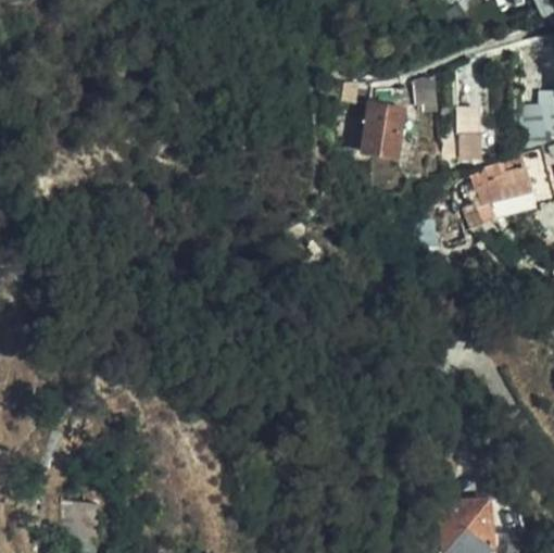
[(437,80),(413,76),(408,103),(432,108),(437,80)]
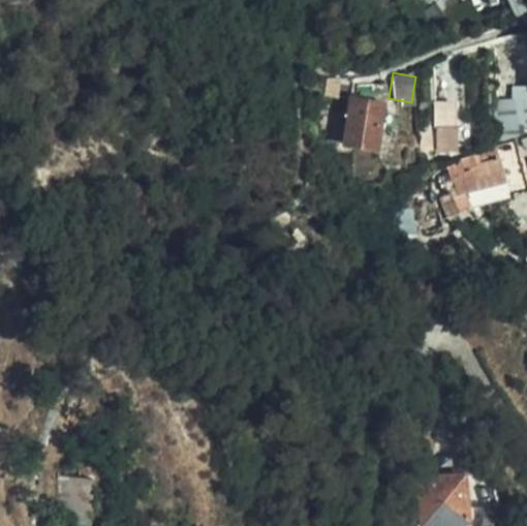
[(435,153),(459,153),(458,101),(434,101),(435,153)]
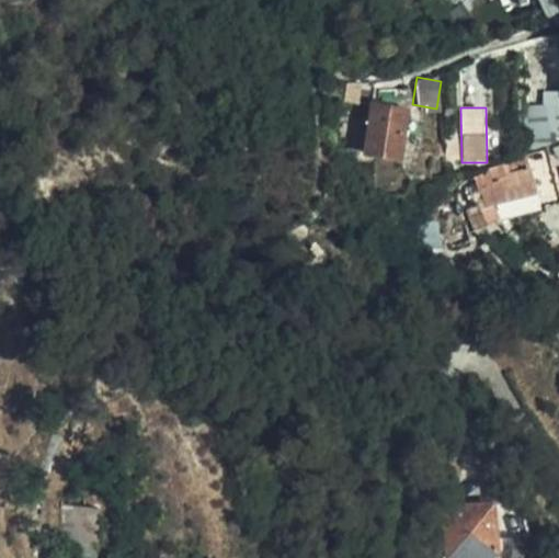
[(401,161),(410,115),(374,109),(365,155),(401,161)]
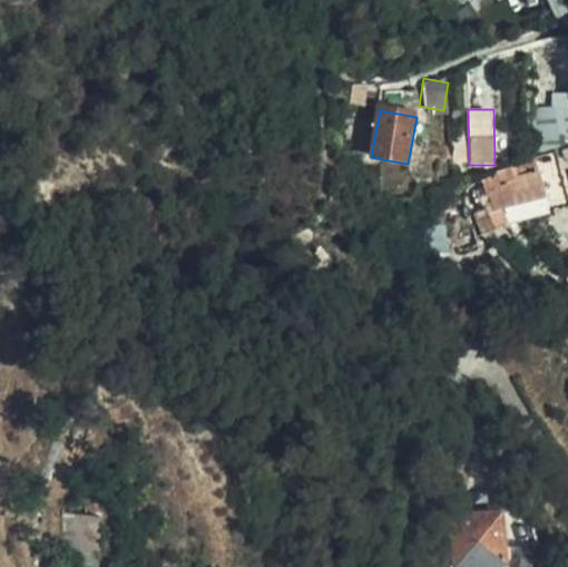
[(536,160),(486,178),(489,187),(477,191),(483,213),(475,215),(482,240),(490,235),(509,224),(549,213),(567,206),(567,195),(559,166),(557,153),(536,160)]
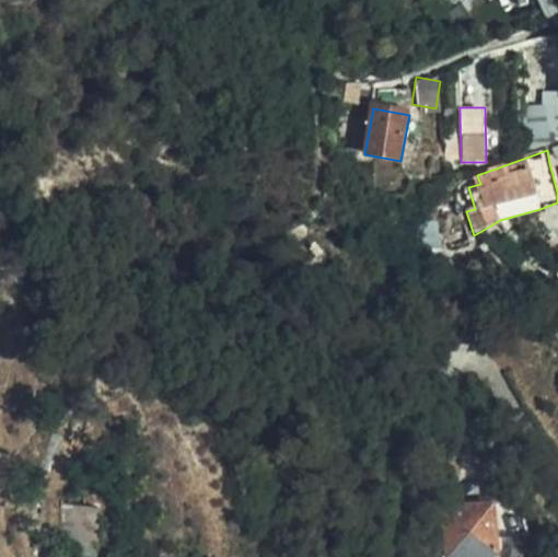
[(444,497),(433,497),(433,508),(445,507),(444,497)]
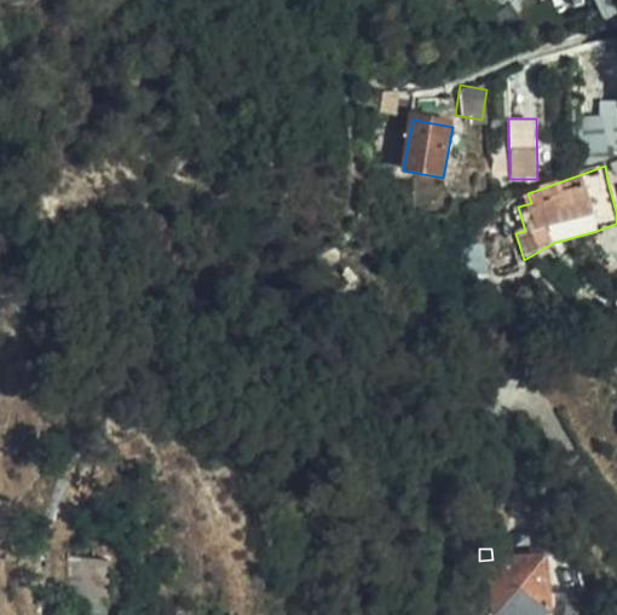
[(546,555),(492,560),(496,614),(529,614),(551,611),(546,555)]
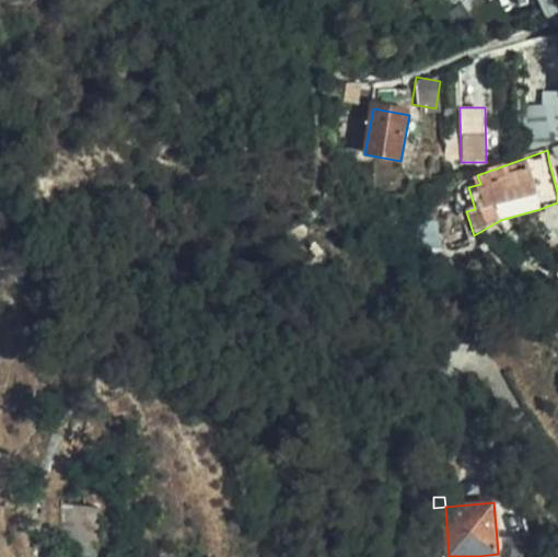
[(97,556),(94,508),(53,511),(56,556),(97,556)]
